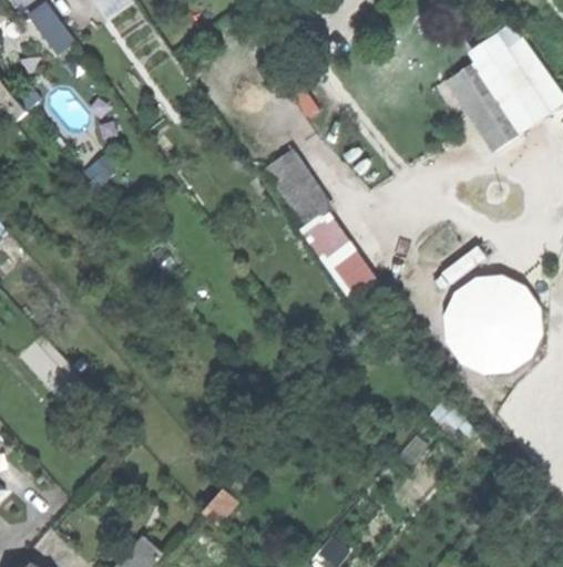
[(44,0),(26,14),(57,53),(75,39),(44,0)]
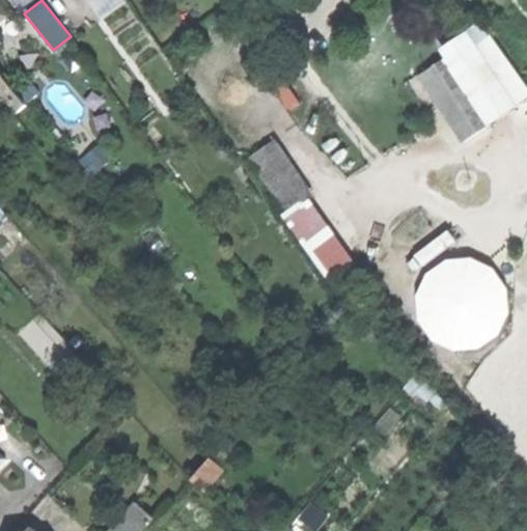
[(446,150),(526,93),(474,21),(430,52),(437,62),(401,87),(446,150)]
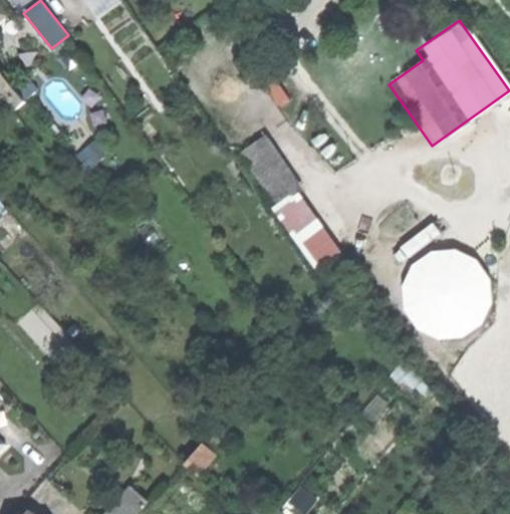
[(0,94),(13,110),(22,102),(0,74),(0,94)]
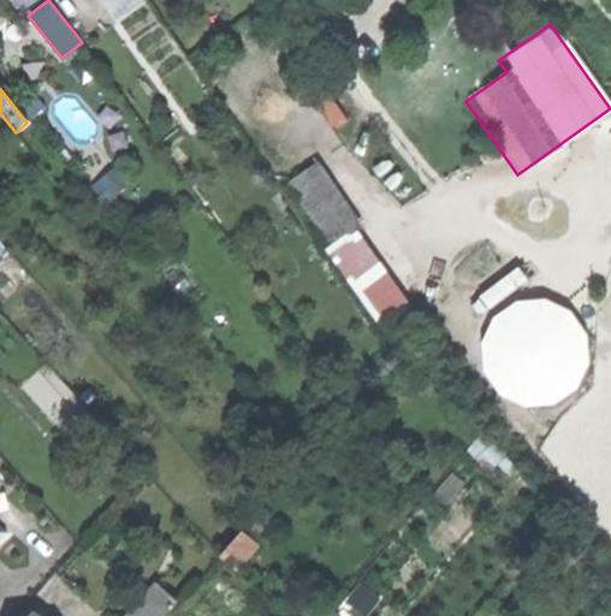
[(409,298),(315,158),(280,181),(377,323),(409,298)]
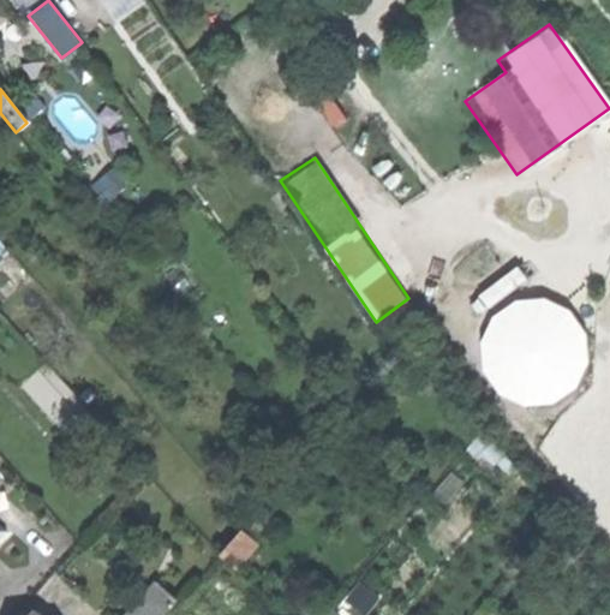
[(96,180),(105,191),(120,179),(111,168),(96,180)]
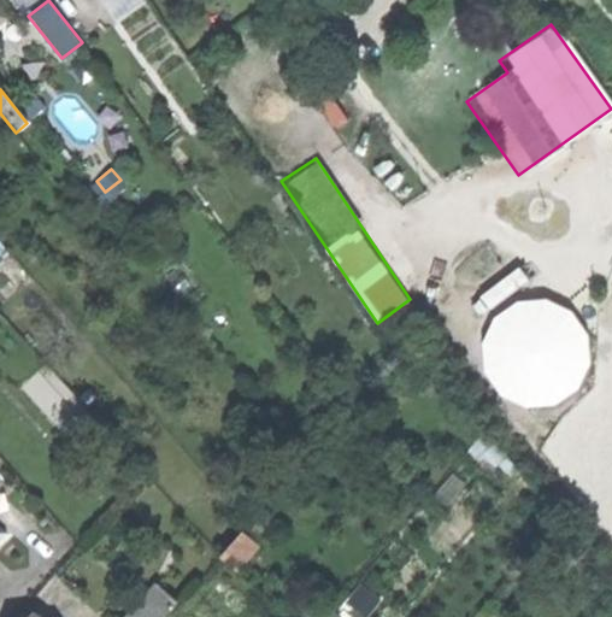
[(578,317),(564,305),(546,299),(527,299),(508,305),(493,317),(483,334),(480,352),(482,371),(492,388),(506,401),(523,409),(542,410),(562,404),(576,392),(584,381),(590,368),(592,351),(588,334),(578,317)]
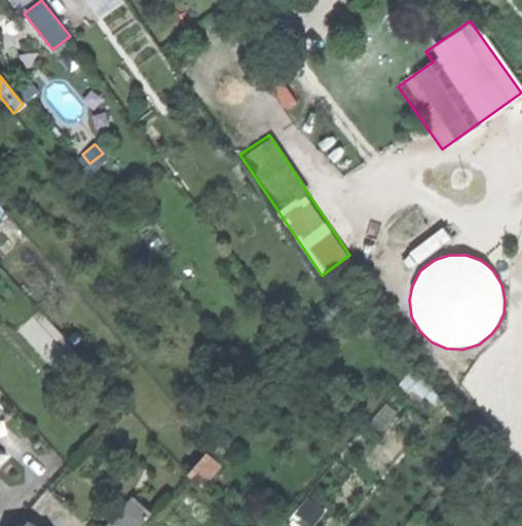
[(188,478),(197,486),(224,456),(215,449),(188,478)]
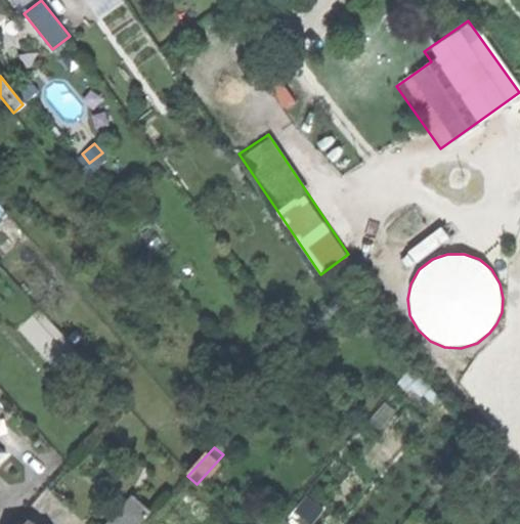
[(110,523),(140,523),(147,516),(131,501),(110,523)]
